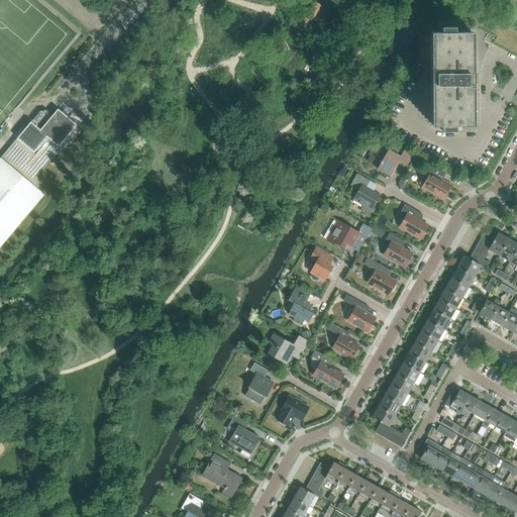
[(305,0),(293,22),(307,29),(320,5),(311,0),(305,0)]
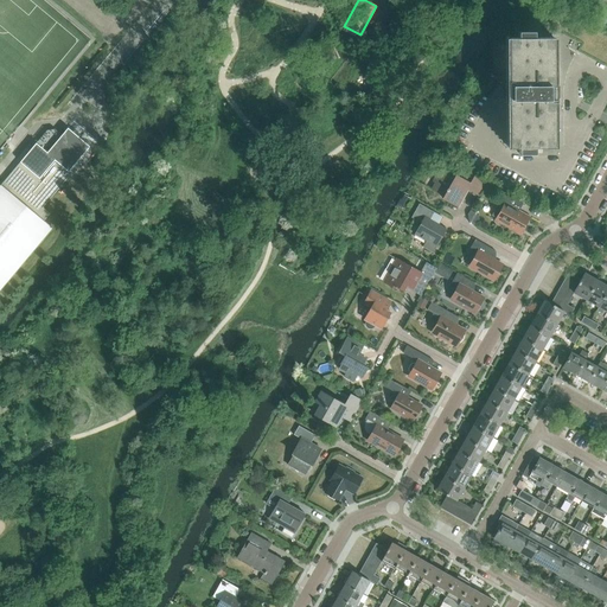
[(519,147),(519,154),(535,154),(535,147),(554,147),(554,38),(534,38),(534,31),(518,32),(518,38),(508,38),(509,147),(519,147)]
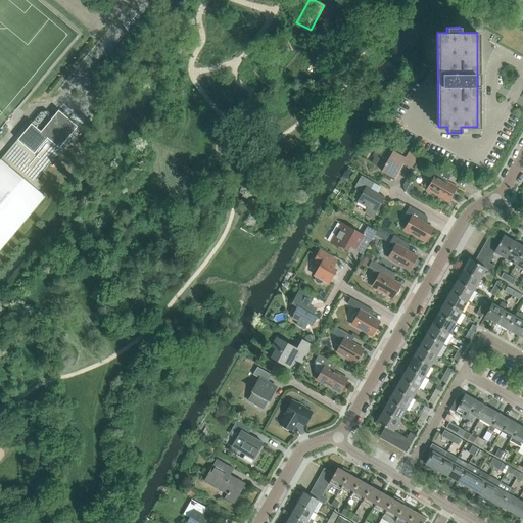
[(9,149),(1,159),(38,190),(43,184),(37,179),(62,149),(59,147),(64,141),(77,127),(77,126),(66,119),(68,116),(64,113),(62,114),(58,111),(54,116),(41,132),(31,124),(26,131),(24,134),(17,140),(16,141),(9,149)]
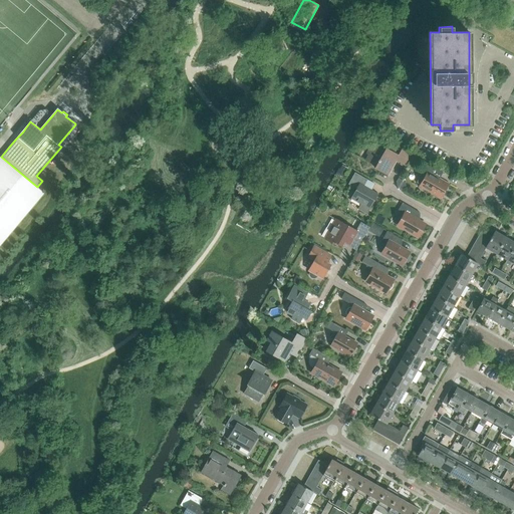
[(390,151),(386,149),(375,143),(365,160),(375,166),(374,168),(388,176),(389,175),(397,160),(406,164),(412,153),(398,145),(390,151)]
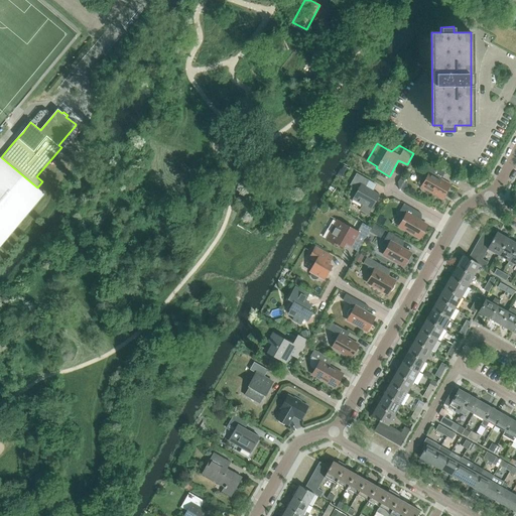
[(0,246),(38,201),(44,194),(37,187),(1,157),(0,157),(0,246)]
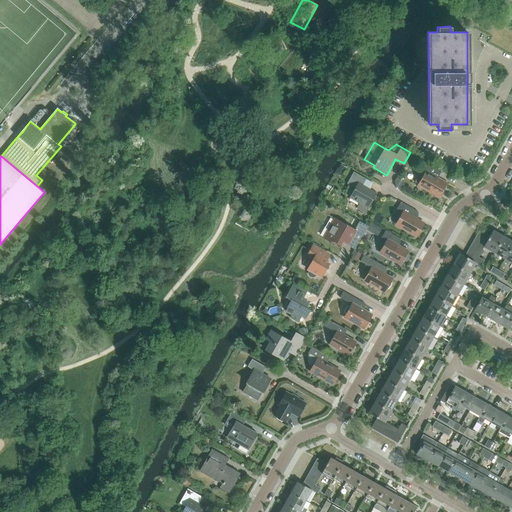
[(421,170),(426,172),(418,186),(438,197),(446,183),(437,178),(441,171),(426,162),(421,170)]
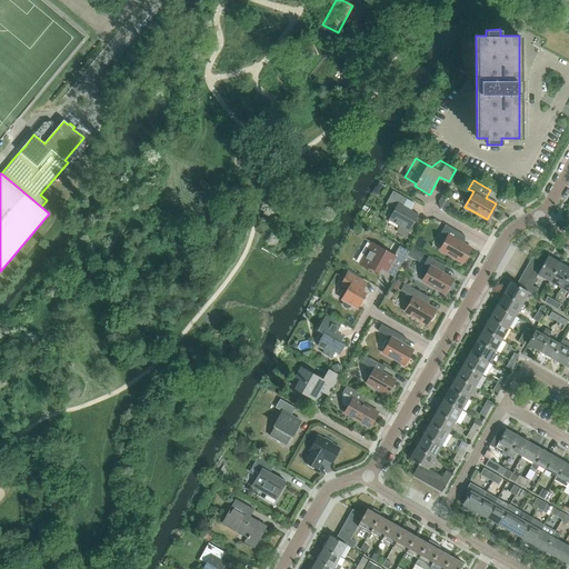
[(418,216),(402,207),(407,199),(393,191),(386,205),(395,209),(389,220),(400,226),(397,231),(400,232),(406,237),(418,216)]
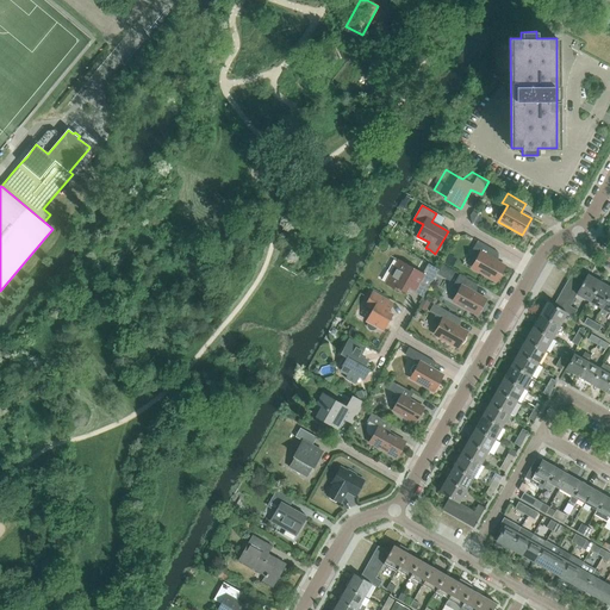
[(472,268),(496,281),(504,266),(495,260),(498,253),(478,241),(472,250),(474,256),(478,257),(472,268)]
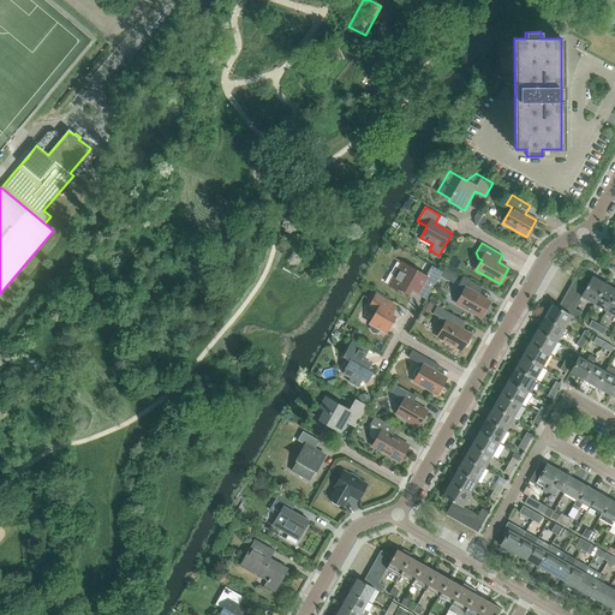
[(408,294),(412,290),(418,292),(419,290),(430,296),(442,273),(431,266),(425,276),(402,263),(389,286),(402,293),(404,291),(408,294)]
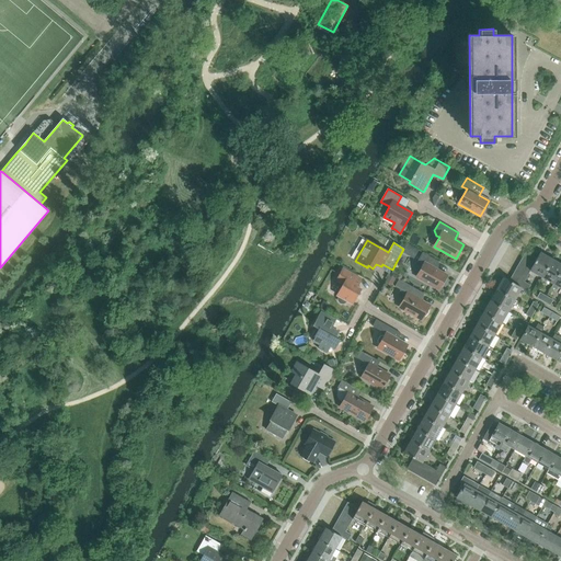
[(442,287),(446,279),(445,278),(446,275),(435,268),(438,262),(422,252),(416,264),(422,267),(416,277),(438,289),(441,286),(442,287)]
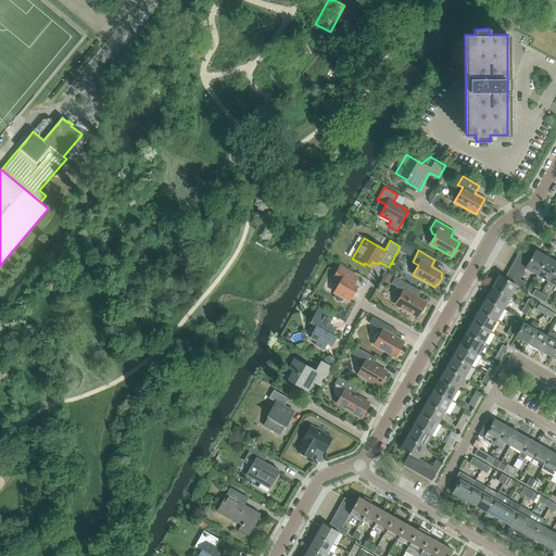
[(532,256),(520,250),(517,256),(529,263),(532,256)]
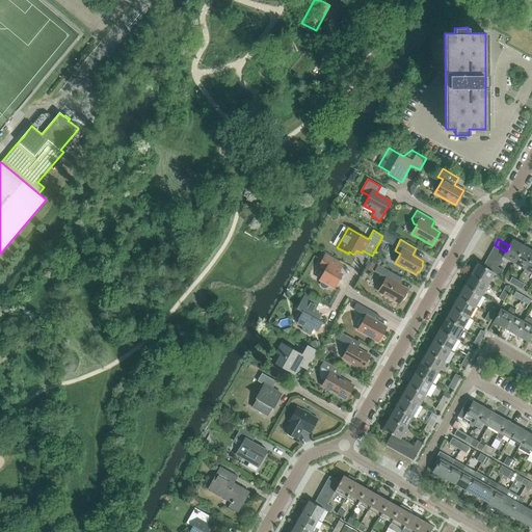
[(503,257),(513,263),(524,246),(512,240),(509,245),(506,251),(503,257)]
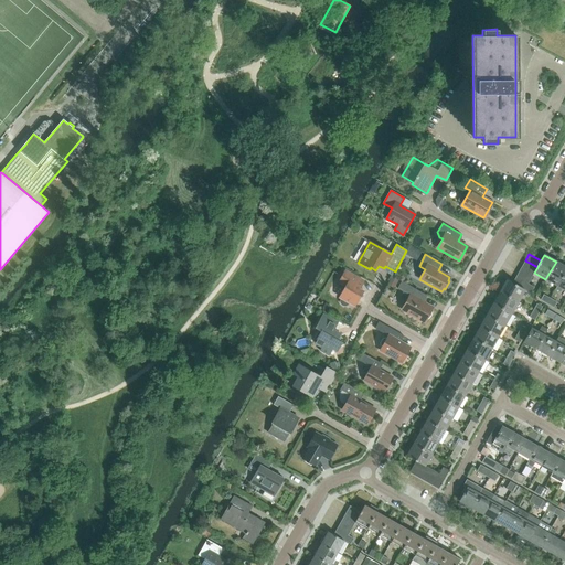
[(534,273),(537,267),(525,260),(522,266),(534,273)]
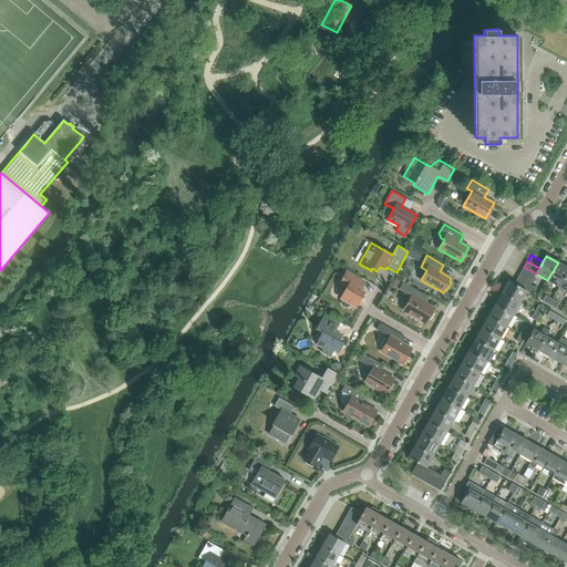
[(547,280),(559,287),(566,272),(566,267),(558,263),(547,280)]
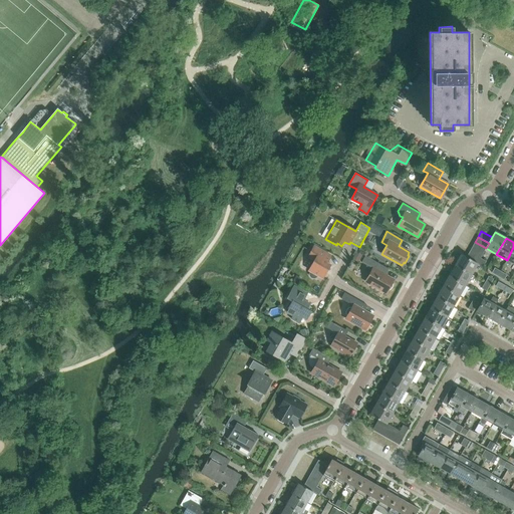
[(486,248),(475,242),(472,247),(483,253),(486,248)]
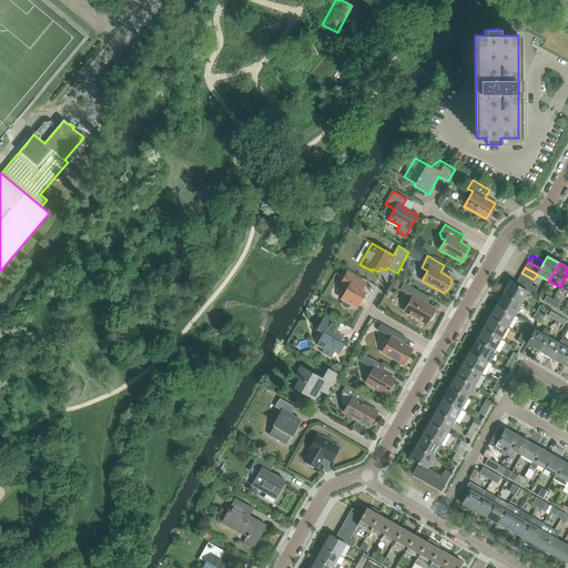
[(344,301),(343,302),(343,304),(344,306),(345,307),(347,307),(350,306),(351,304),(356,307),(365,293),(361,291),(365,283),(347,272),(341,284),(347,287),(341,298),(344,301)]
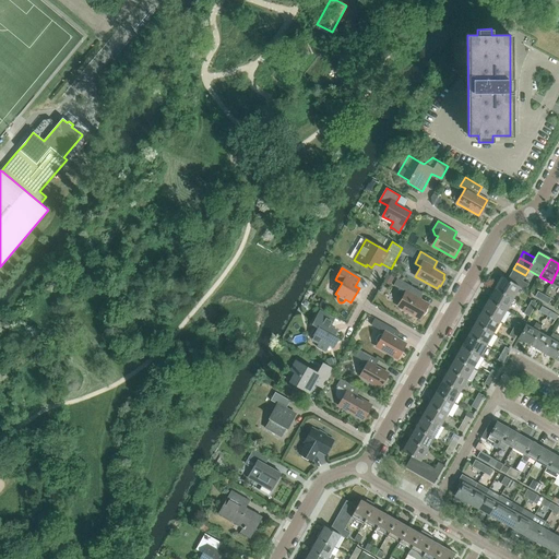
[(525,275),(513,269),(510,274),(522,281),(525,275)]
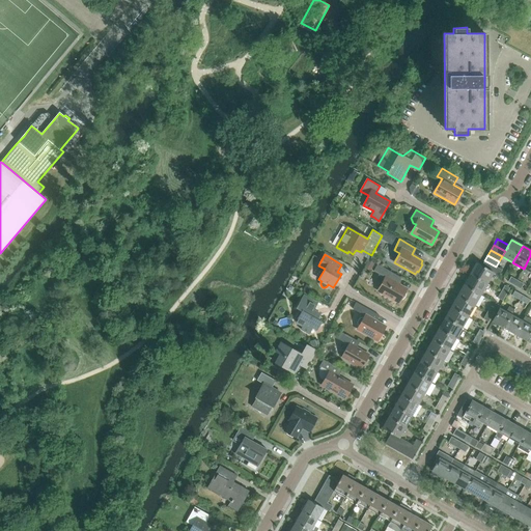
[(496,267),(484,260),(481,266),(493,273),(496,267)]
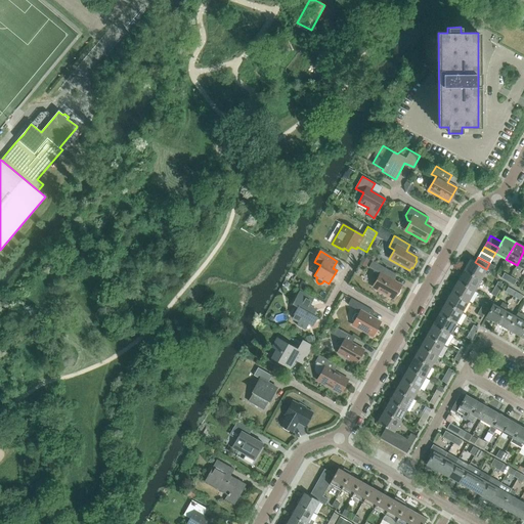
[(470,260),(464,270),(480,280),(487,269),(486,269),(475,262),(470,260)]
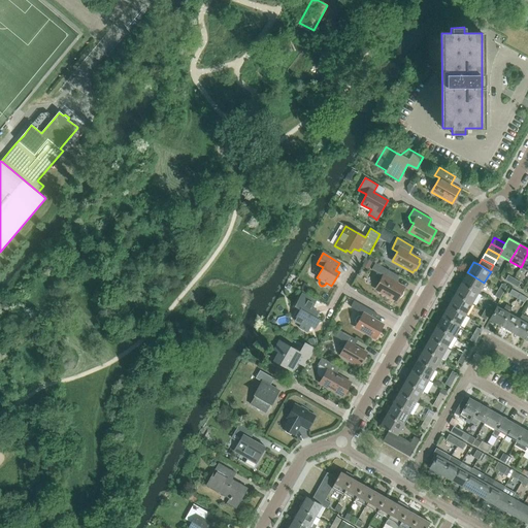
[(380,283),(375,289),(396,301),(398,298),(400,298),(402,295),(403,292),(402,291),(404,288),(395,283),(399,276),(375,263),(371,269),(377,272),(375,275),(377,281),(380,283)]
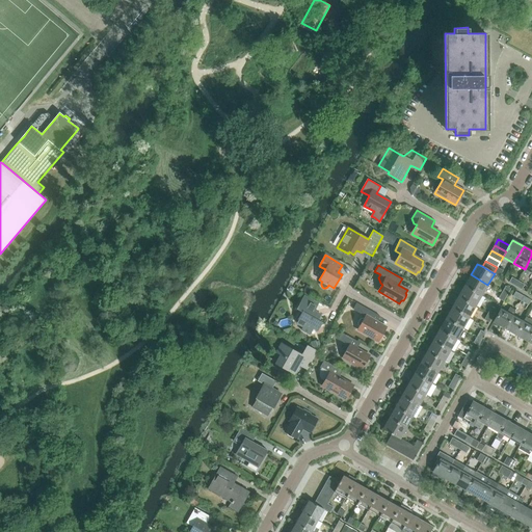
[(471,274),(464,286),(481,295),(487,285),(471,274)]
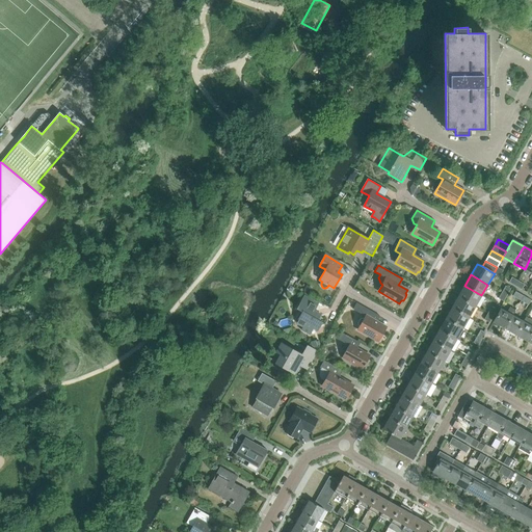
[(458,297),(475,307),(481,295),(464,286),(458,297)]
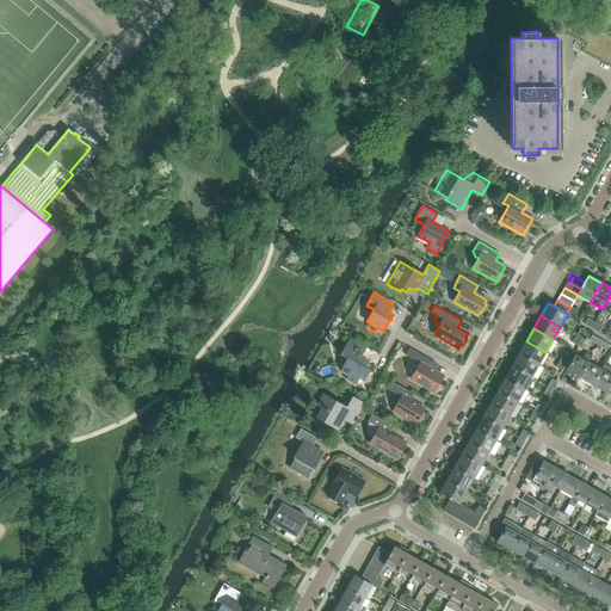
[(590,340),(598,345),(602,340),(592,335),(590,340)]
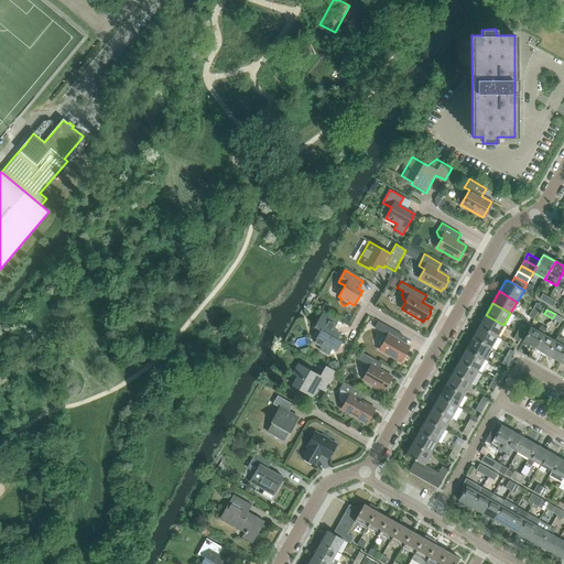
[(339,334),(333,329),(337,322),(323,314),(315,327),(321,331),(314,343),(322,347),(320,350),(327,355),(332,348),(336,350),(342,342),(336,339),(339,334)]
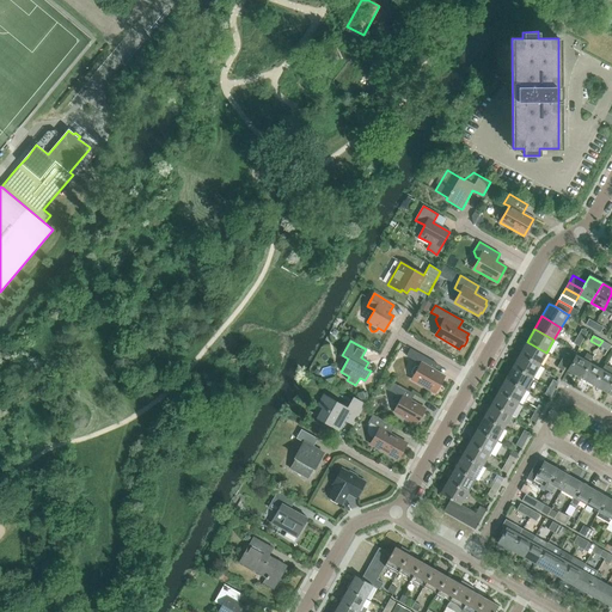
[(603,341),(599,346),(609,352),(611,346),(603,341)]
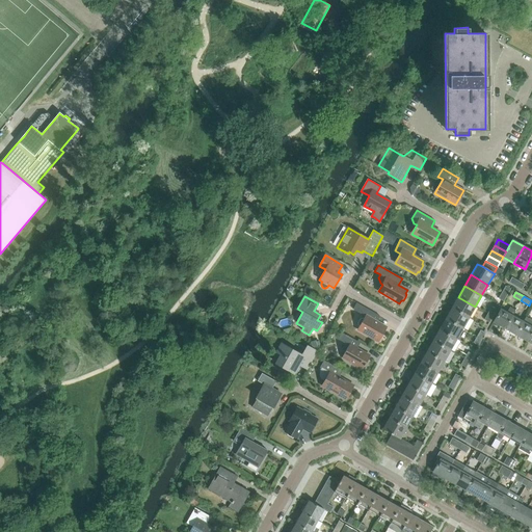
[(451,310),(468,319),(475,307),(458,297),(451,310)]
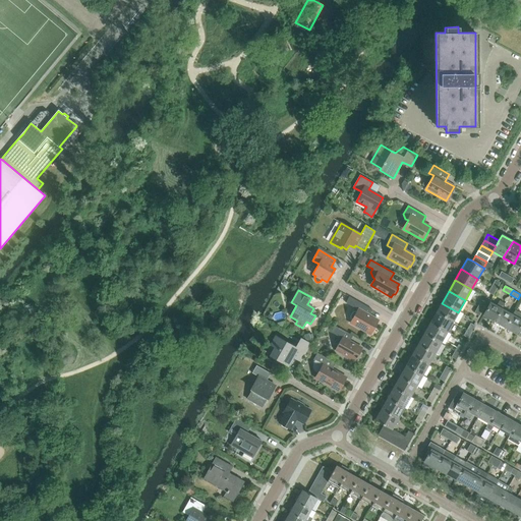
[(355,312),(353,312),(351,316),(351,319),(352,320),(350,324),(369,335),(378,321),(369,315),(372,309),(349,297),(346,303),(358,310),(356,312),(355,312)]
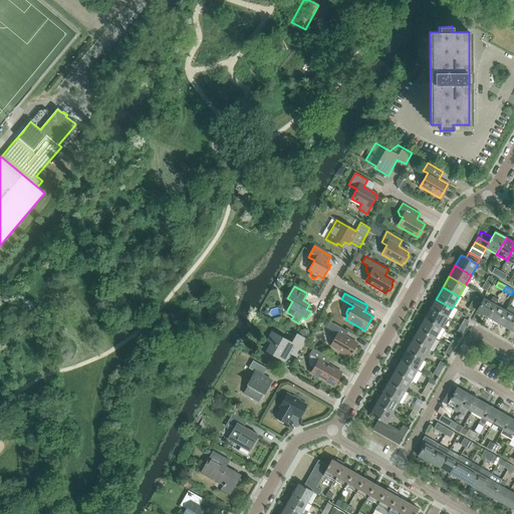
[(477,311),(488,317),(495,305),(484,298),(477,311)]
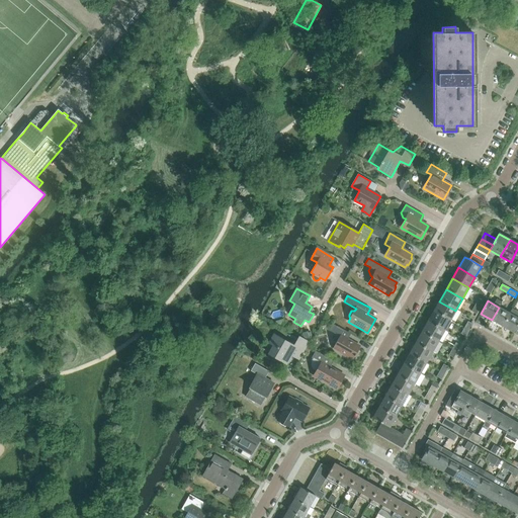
[(433,313),(449,322),(455,311),(439,301),(433,313)]
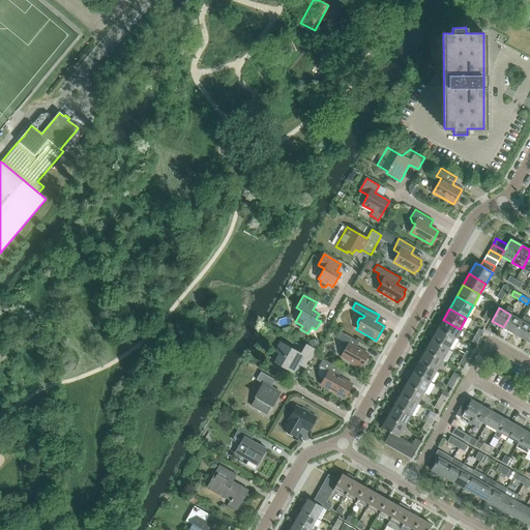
[(503,327),(514,333),(522,321),(510,315),(503,327)]
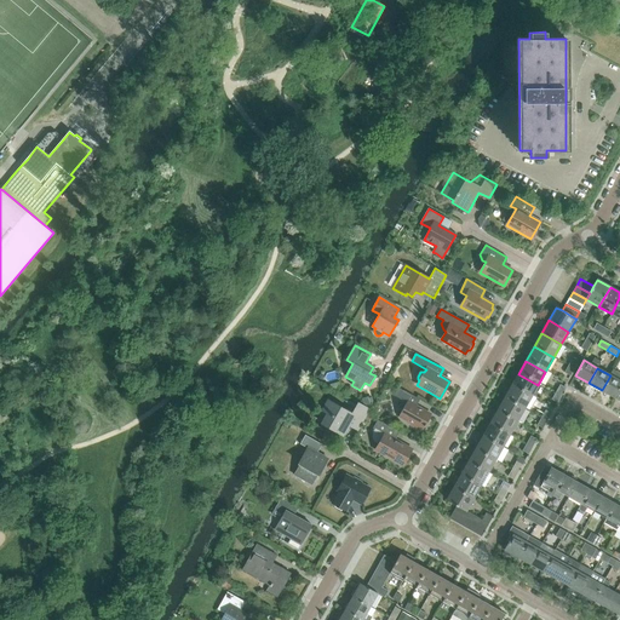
[(512,384),(532,396),(538,385),(518,374),(512,384)]
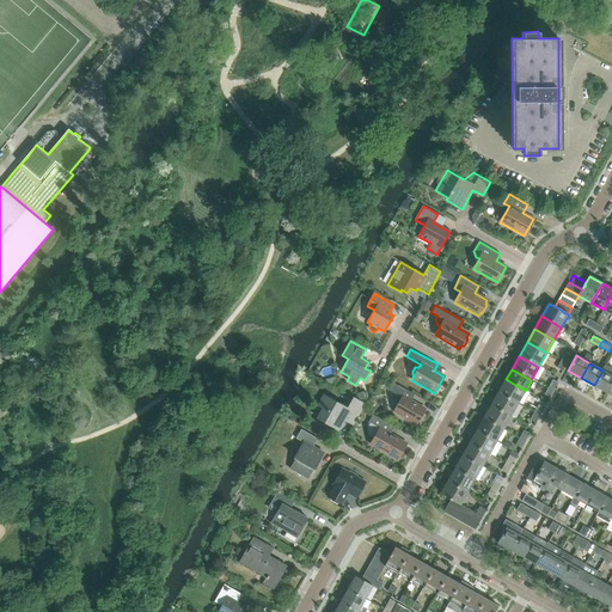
[(594,385),(606,393),(611,383),(611,375),(603,371),(594,385)]
